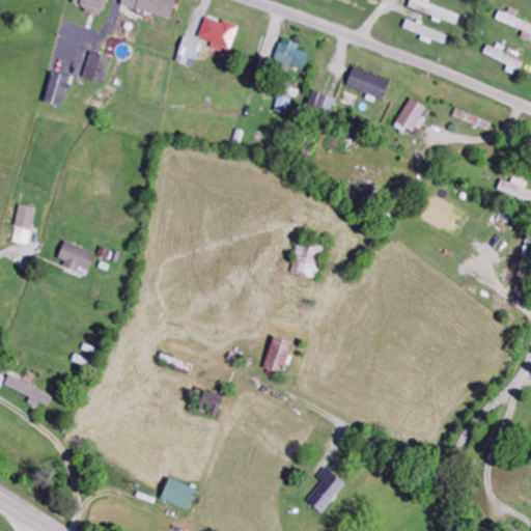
[(106,0),(75,0),(74,4),(85,6),(83,12),(103,17),(106,0)]
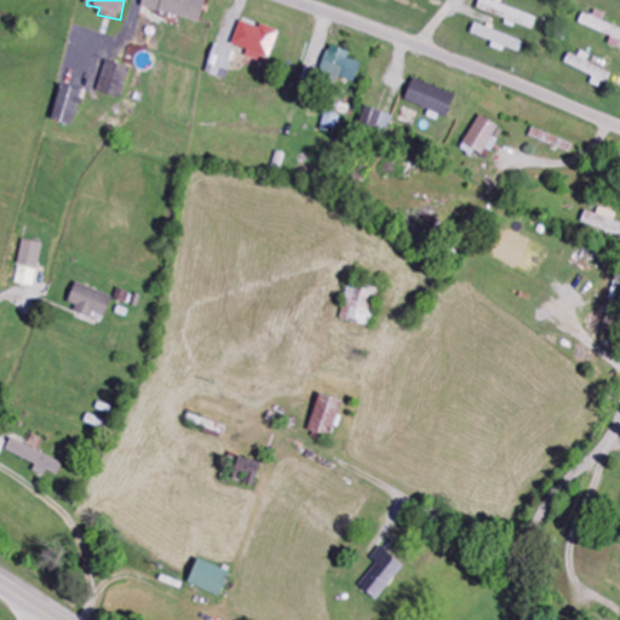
[(143,0),(142,7),(201,23),(206,0),(143,0)]
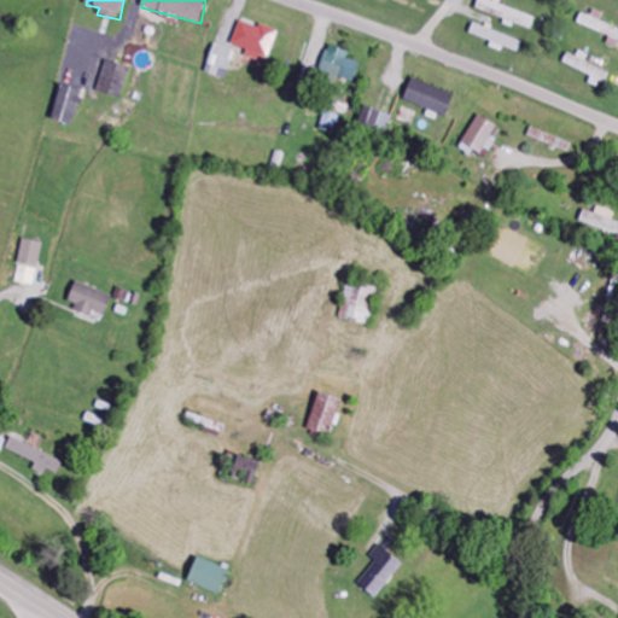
[(538,18),(494,1),(494,3),(487,0),(479,0),(476,9),(506,19),(505,24),(516,29),(517,24),(534,30),(538,18)]
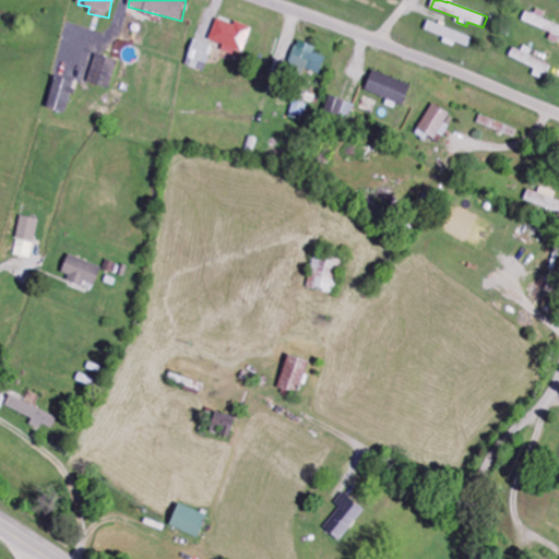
[(558,25),(545,21),(547,13),(537,10),(536,15),(526,12),(523,23),(552,32),(549,40),(558,43),(558,25)]
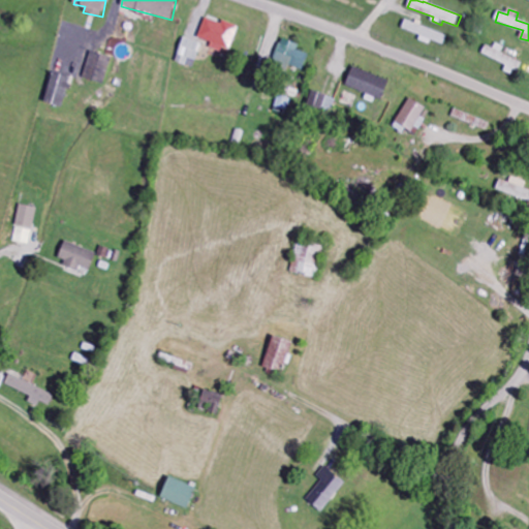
[(432,40),(445,44),(447,34),(405,23),(403,30),(423,35),(421,41),(431,44),(432,40)]
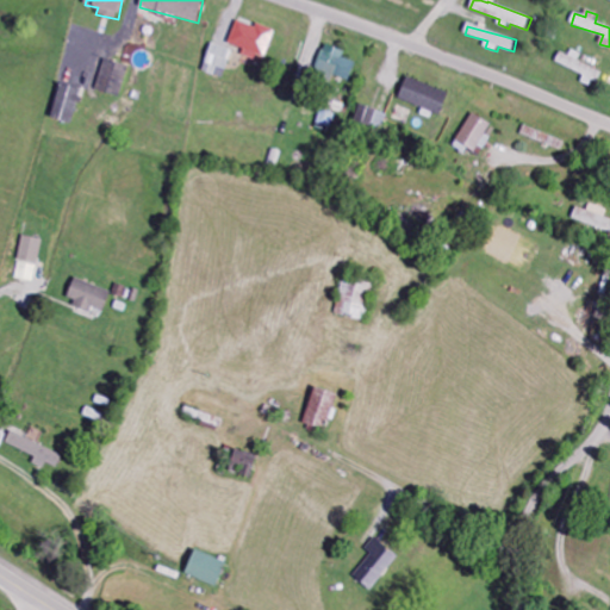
[(224,79),(232,51),(211,44),(203,72),(224,79)]
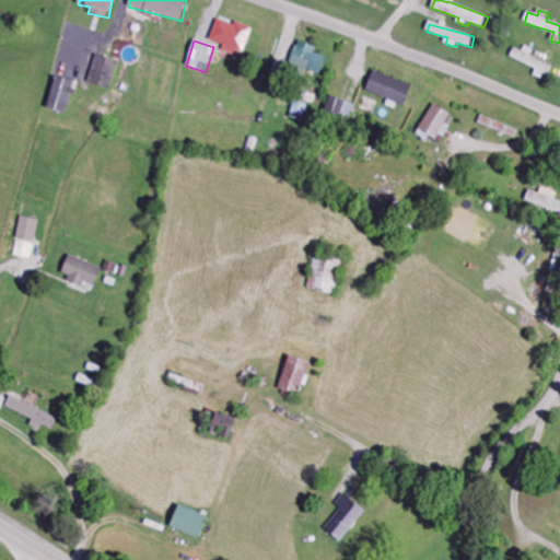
[(314,54),(316,47),(298,42),(289,70),(304,74),(305,70),(322,74),(326,57),(314,54)]
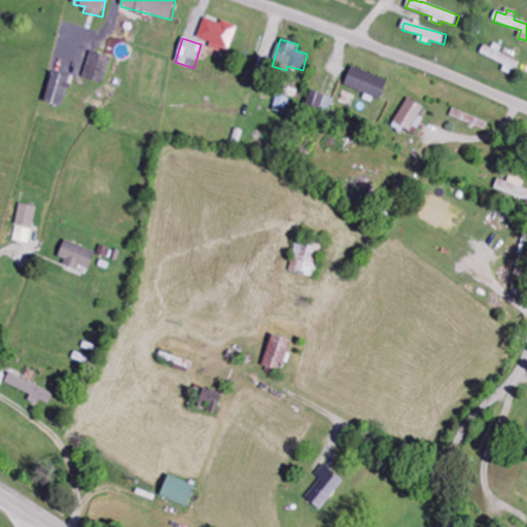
[(502,71),(514,76),(520,63),(500,54),(501,50),(486,43),(481,55),(505,66),(502,71)]
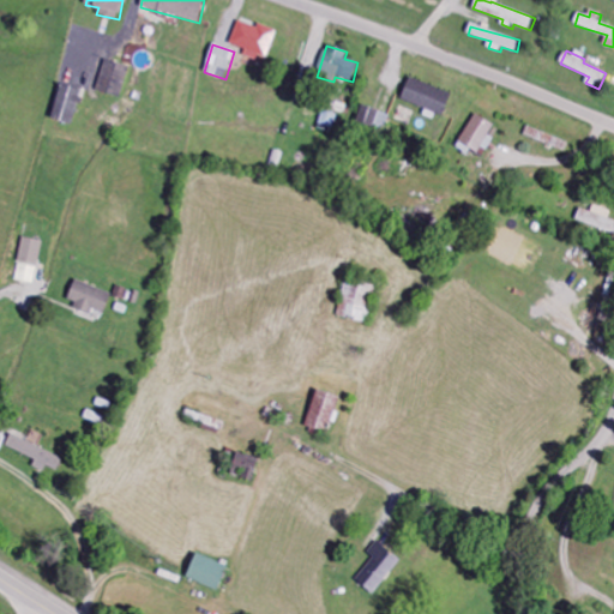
[(97,92),(122,97),(128,66),(103,61),(97,92)]
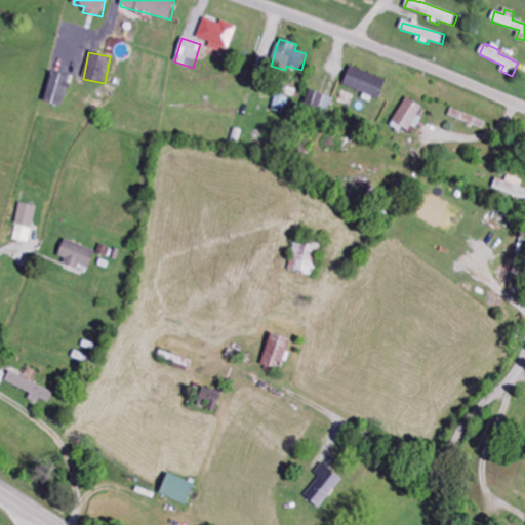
[(344,88),(381,97),(386,78),(348,69),(344,88)]
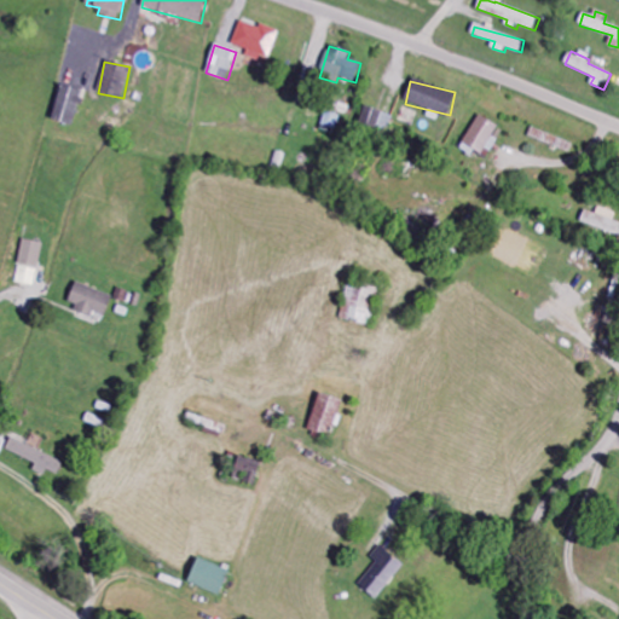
[(52,121),(74,127),(84,92),(62,85),(52,121)]
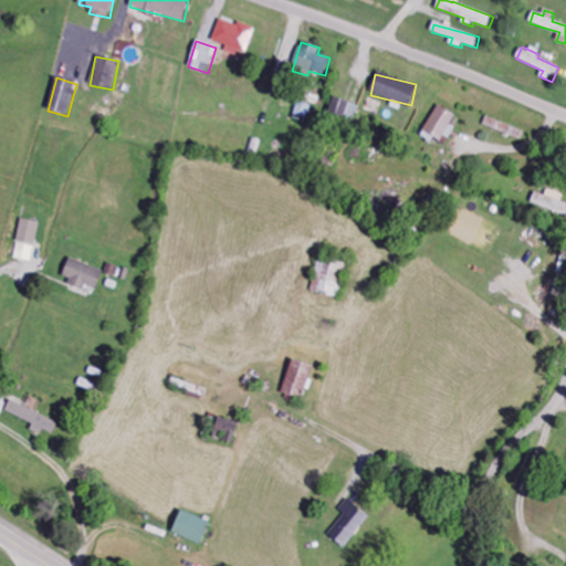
[(354,123),(359,107),(334,97),(328,113),(354,123)]
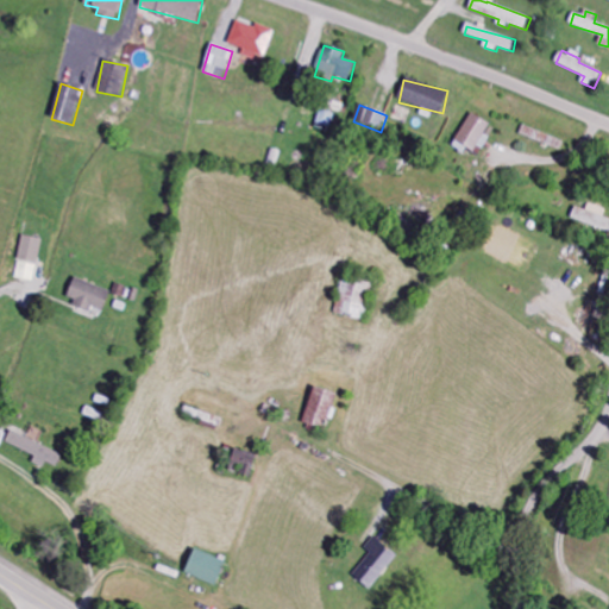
[(454,149),(465,154),(468,151),(481,157),(495,126),(470,114),(454,149)]
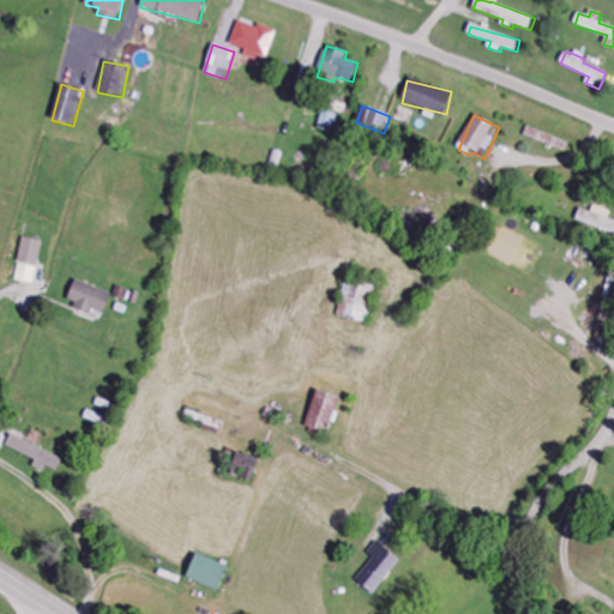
[(565,151),(569,142),(528,127),(524,137),(565,151)]
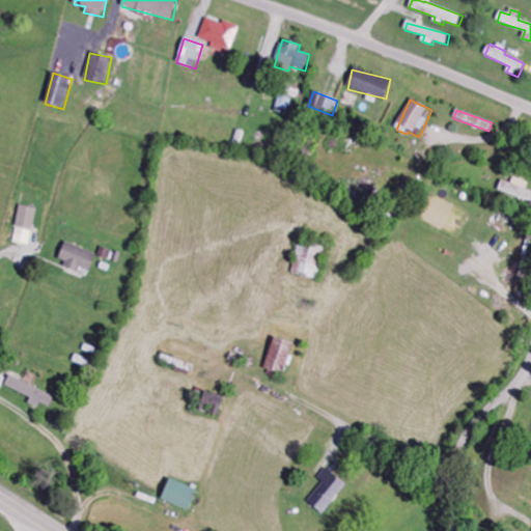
[(530,191),(527,190),(529,184),(513,178),(511,185),(502,180),(498,192),(530,202),(530,191)]
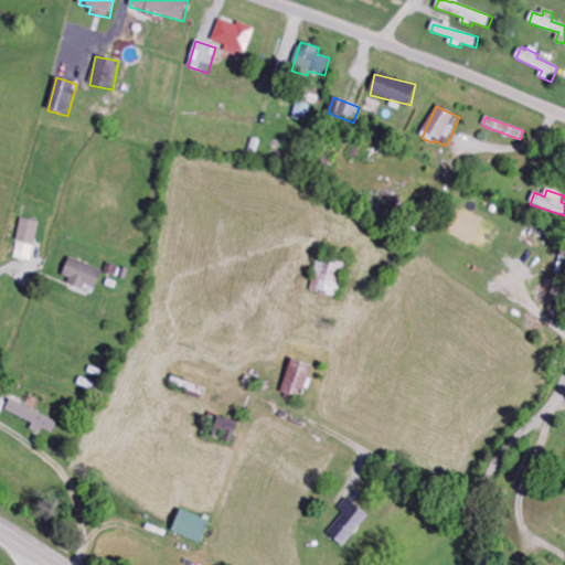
[(35,245),(40,223),(21,219),(17,242),(35,245)]
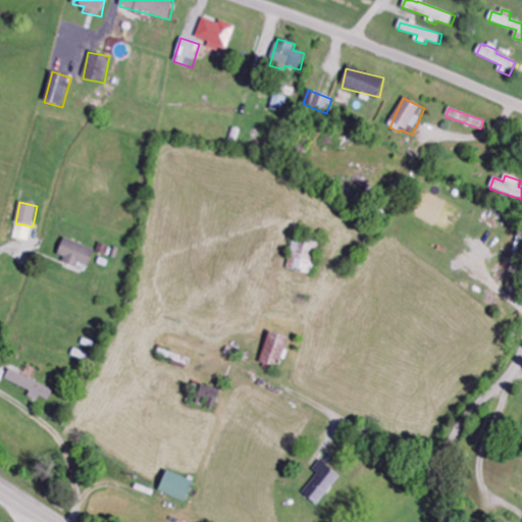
[(32,227),(16,224),(13,239),(29,242),(32,227)]
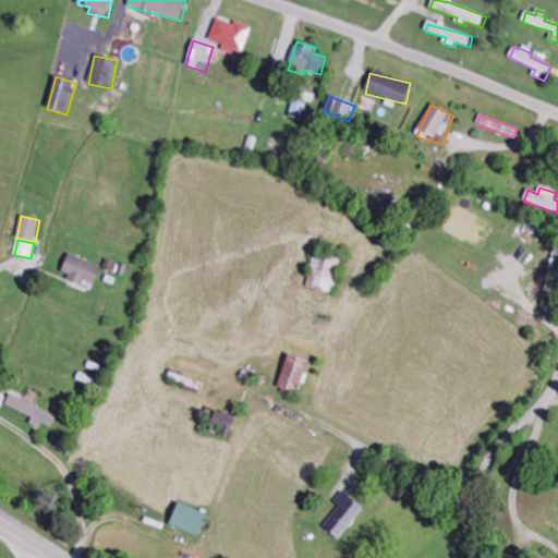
[(307,290),(335,293),(338,258),(312,255),(307,290)]
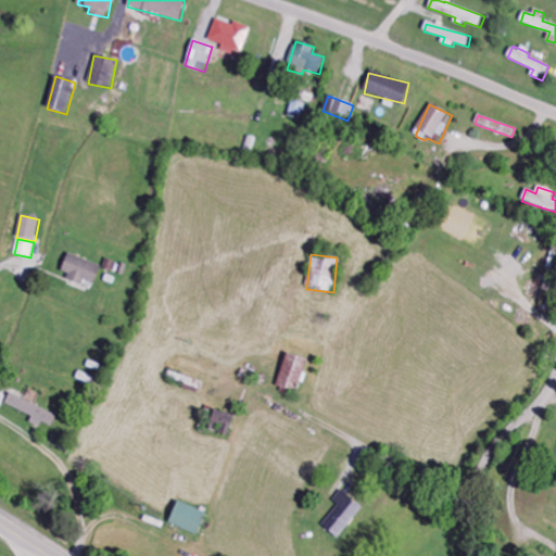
[(83,283),(84,280),(95,285),(100,266),(66,255),(60,276),(83,283)]
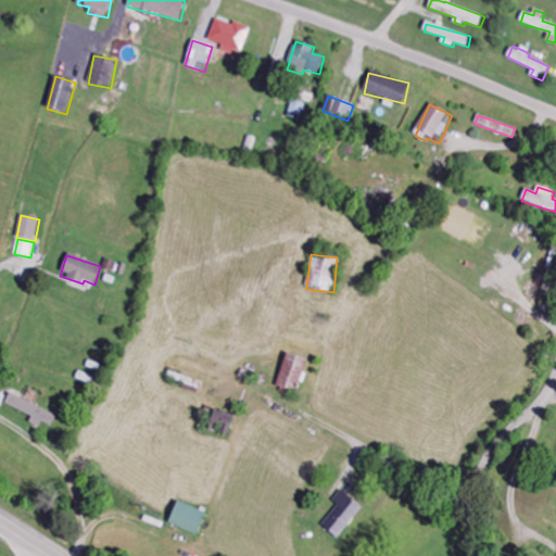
[(297,393),(307,359),(288,354),(277,387),(297,393)]
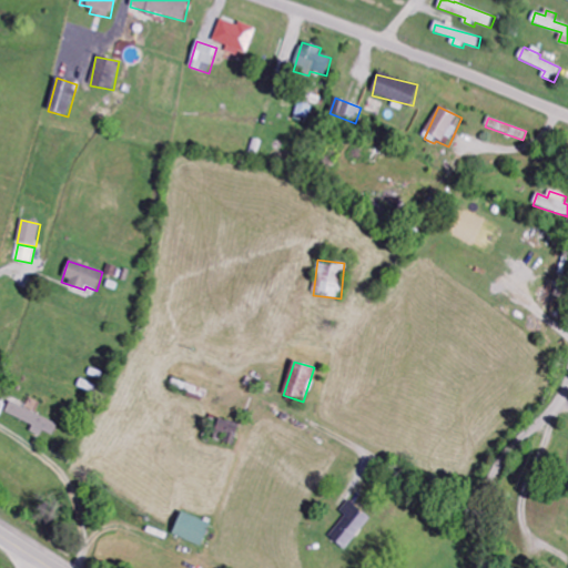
[(59,423),(9,405),(4,415),(33,425),(30,433),(41,437),(43,432),(53,436),(59,423)]
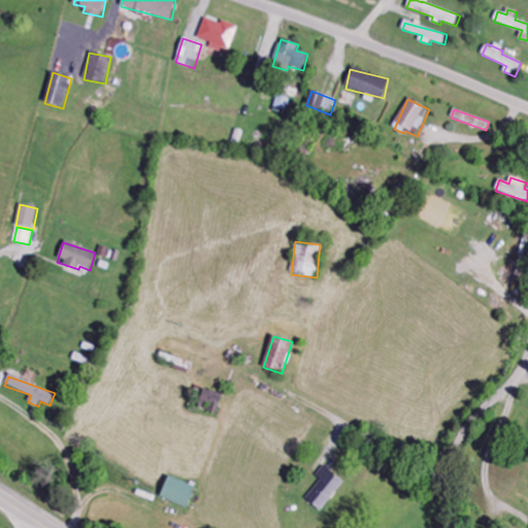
[(217,416),(223,395),(204,390),(198,409),(217,416)]
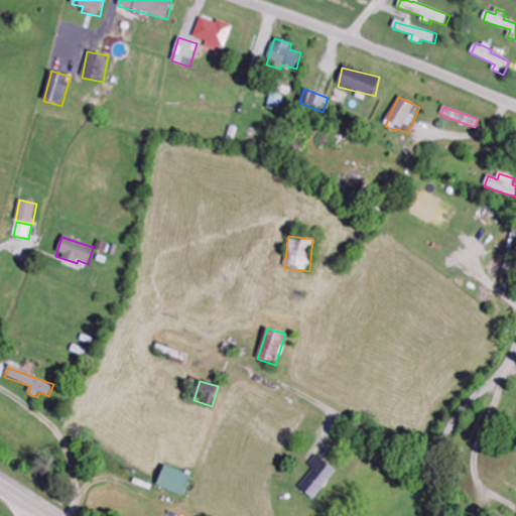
[(314,470),(298,488),(312,500),(337,473),(317,456),(309,466),(314,470)]
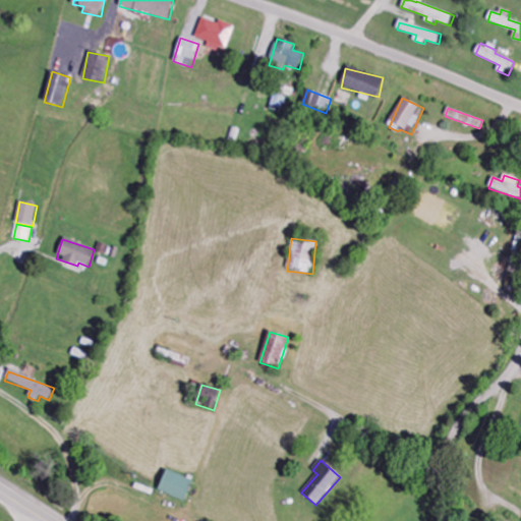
[(159,490),(185,501),(193,479),(166,470),(159,490)]
